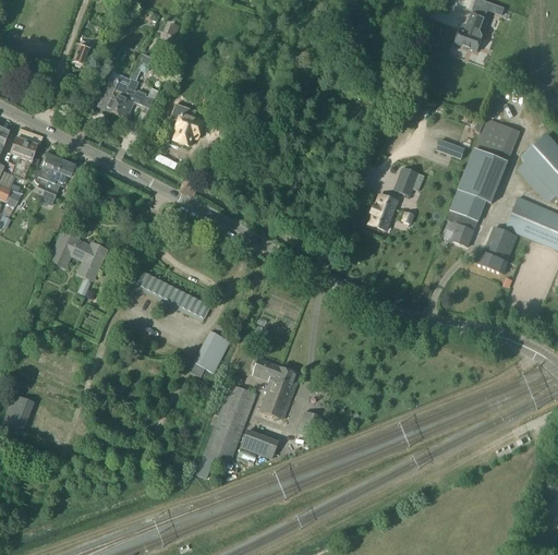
[(112,0),(107,11),(114,14),(120,2),(114,0),(112,0)]
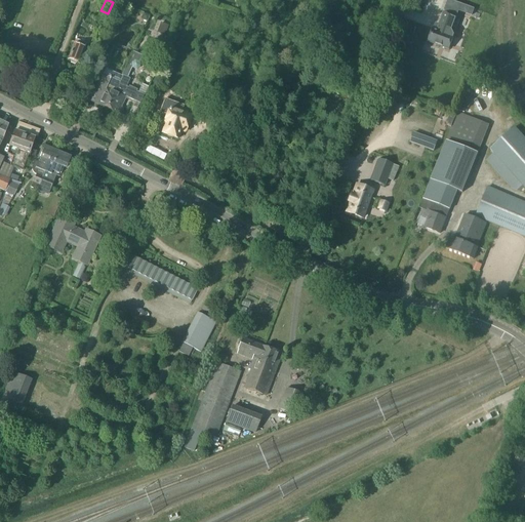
[(435,27),(434,26),(429,39),(449,46),(455,32),(452,28),(457,15),(462,17),(467,6),(451,0),(446,2),(444,10),(439,24),(438,24),(436,26),(435,27)]
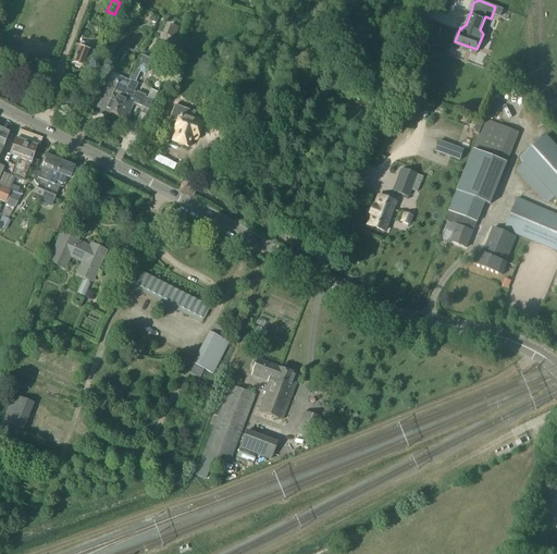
[(166,33),(175,36),(178,25),(170,22),(166,33)]
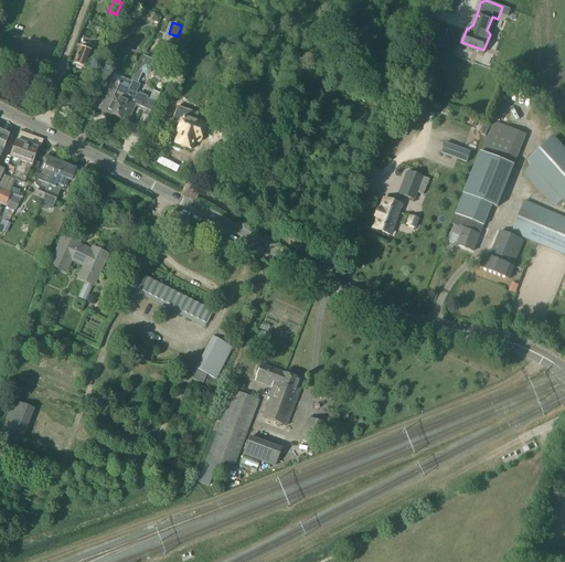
[(93,44),(81,40),(73,61),(85,66),(87,61),(89,62),(94,51),(92,51),(92,49),(93,44)]
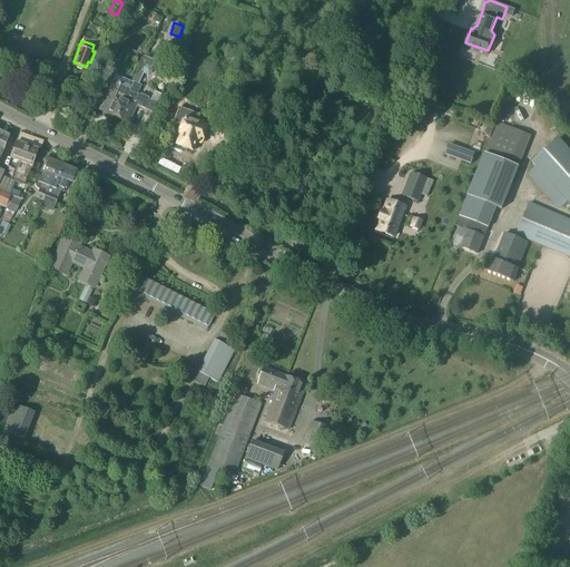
[(232,48),(231,47),(225,60),(237,65),(242,51),(241,50),(243,45),(234,42),(232,48)]
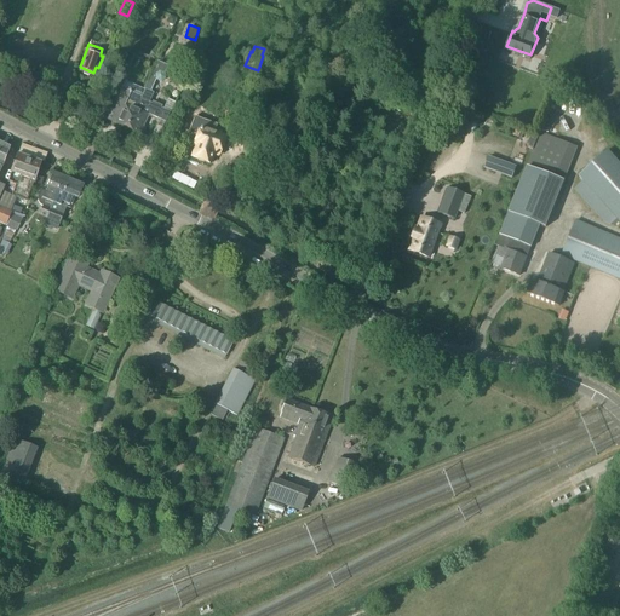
[(130,58),(118,53),(112,69),(124,74),(130,58)]
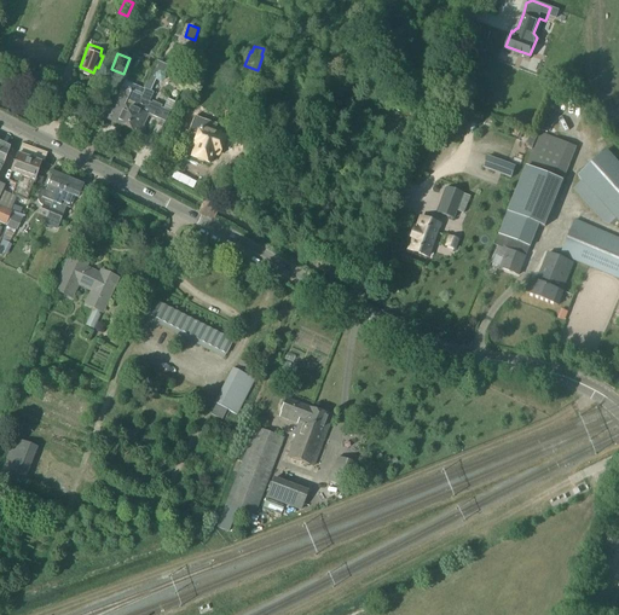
[(144,86),(136,105),(126,125),(140,132),(144,125),(142,123),(148,111),(165,119),(169,109),(161,105),(161,104),(151,100),(149,99),(152,90),(150,88),(155,76),(160,79),(165,76),(165,71),(165,70),(168,63),(156,58),(144,86)]
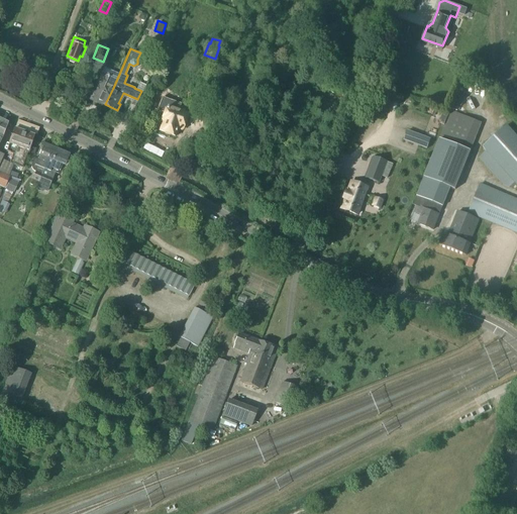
[(90,97),(97,101),(105,104),(113,88),(120,72),(113,69),(110,71),(108,74),(101,71),(90,97)]
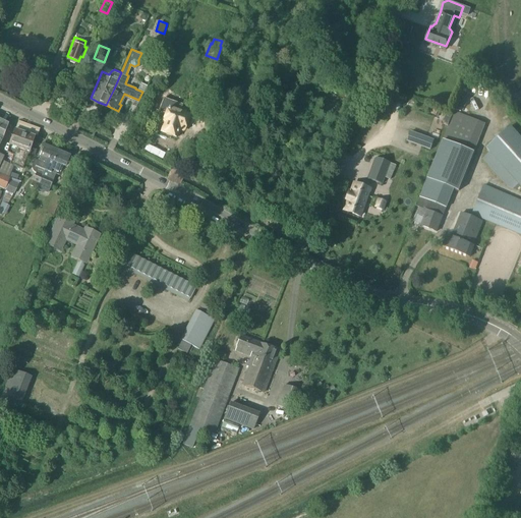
[(154,108),(161,89),(153,85),(146,104),(154,108)]
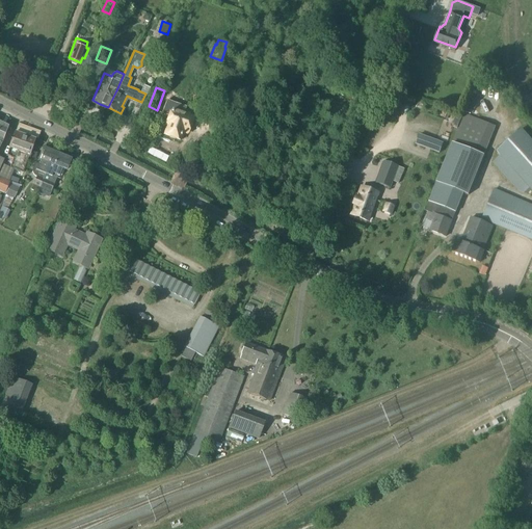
[(209,89),(201,111),(209,114),(216,93),(209,89)]
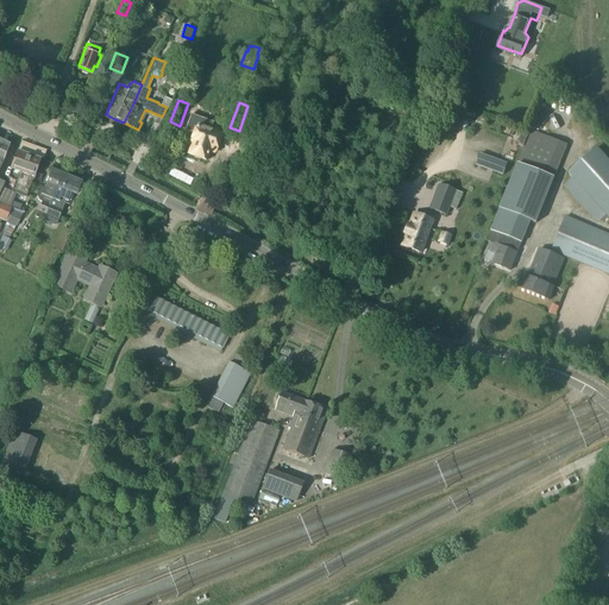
[(538,106),(532,117),(542,121),(548,111),(538,106)]
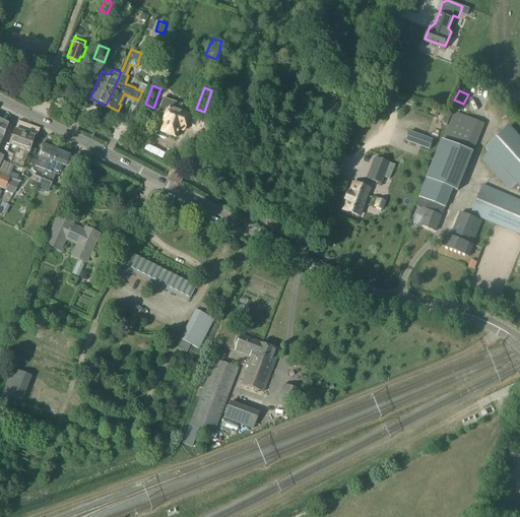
[(163,120),(165,120),(161,129),(176,134),(179,126),(182,128),(182,127),(183,127),(188,112),(181,109),(169,105),(163,120)]
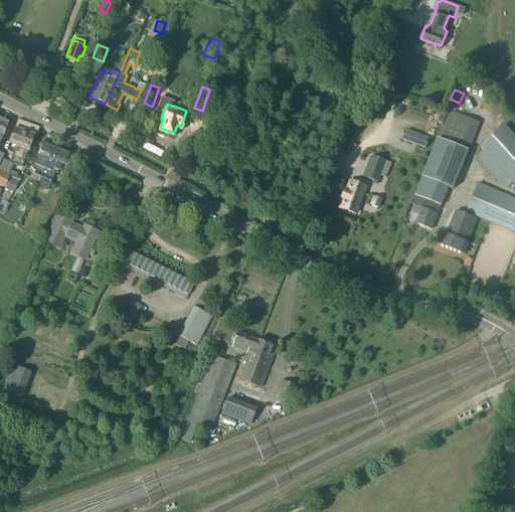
[(412,208),(420,211),(416,220),(432,226),(446,192),(450,182),(454,184),(479,121),(453,110),(412,208)]
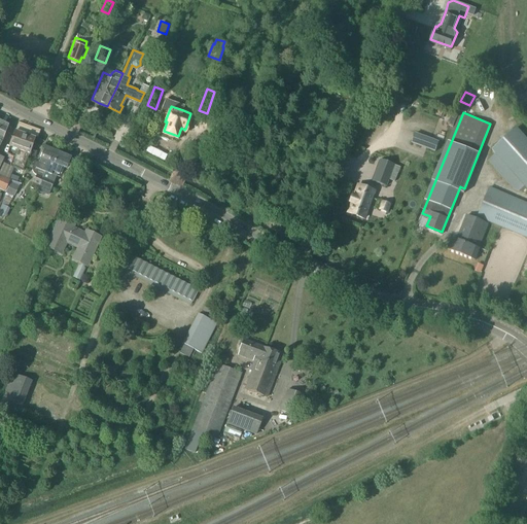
[(526,135),(517,125),(492,147),(496,152),(488,159),(513,187),(519,189),(525,183),(526,186),(526,135)]
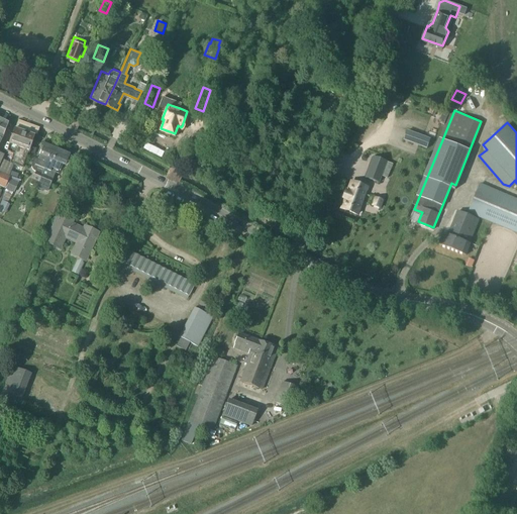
[(0,161),(0,183),(5,186),(13,190),(18,181),(9,176),(10,174),(9,174),(12,166),(13,163),(22,166),(25,157),(33,133),(15,126),(6,149),(13,152),(10,161),(3,158),(4,158),(2,157),(0,161)]
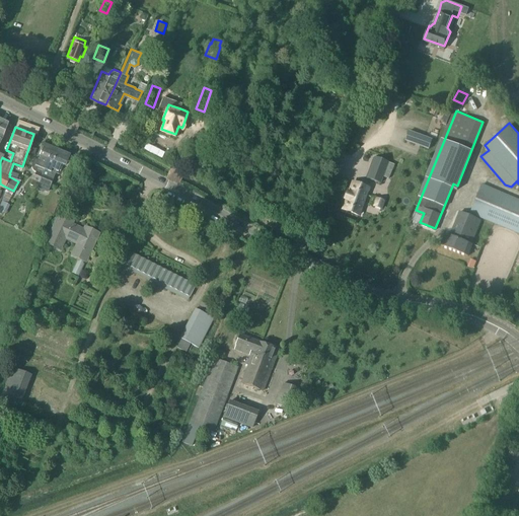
[(409,130),(403,141),(426,150),(431,139),(409,130)]
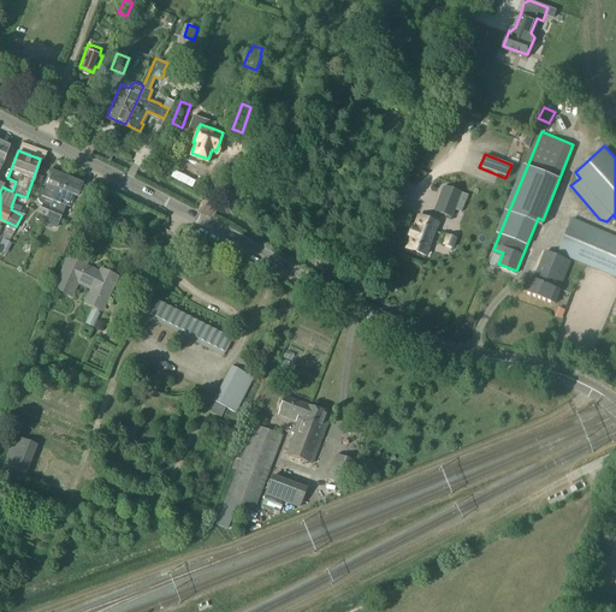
[(41,201),(42,202),(42,201),(51,203),(63,173),(52,168),(43,188),(40,185),(37,194),(37,197),(39,200),(41,201)]
